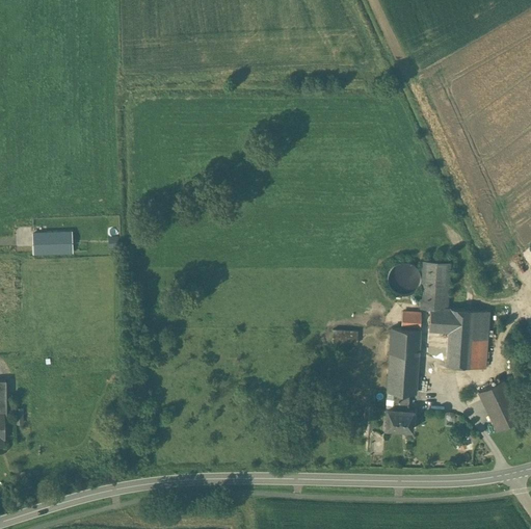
[(70,232),(33,234),(34,258),(71,257),(70,232)]
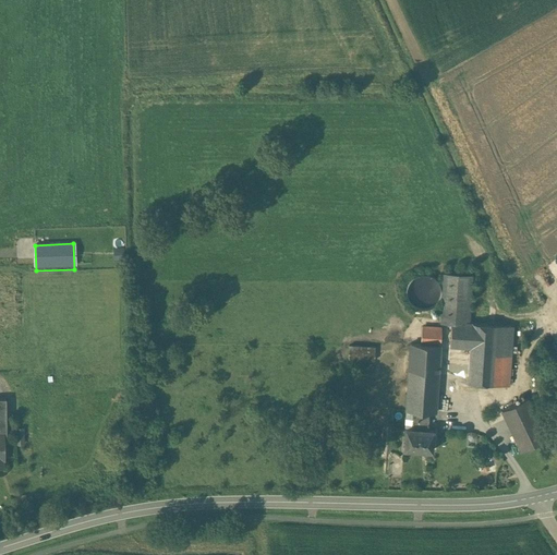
[(126,262),(126,250),(117,250),(116,262),(126,262)]
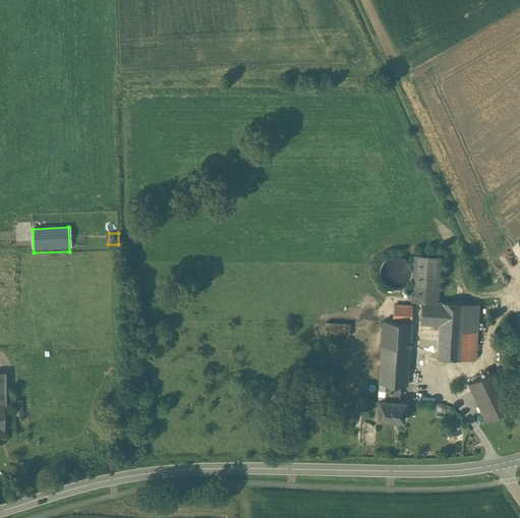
[(442,303),(445,259),(414,256),(411,306),(422,307),(420,327),(441,328),(438,360),(476,363),(480,305),(442,303)]
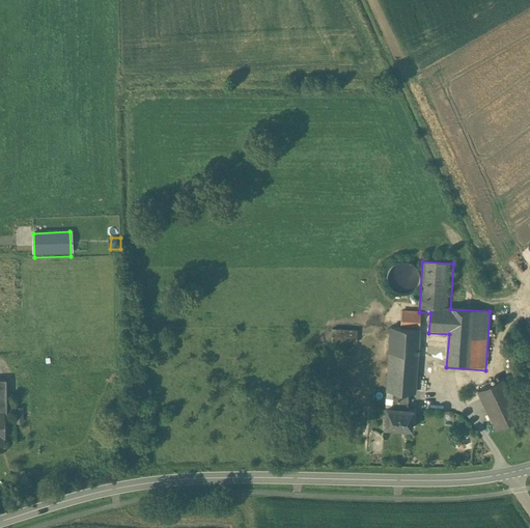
[(389,275),(388,280),(389,285),(391,289),(394,294),(399,296),(405,297),(410,296),(414,294),(417,289),(420,285),(420,279),(419,275),(416,270),(412,267),(407,265),(401,265),(396,267),(392,270),(389,275)]
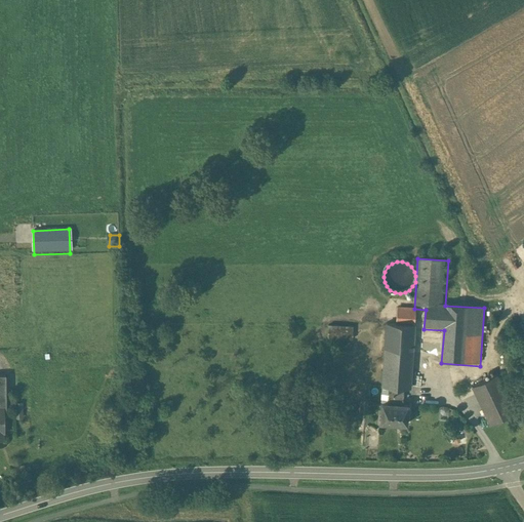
[(415,325),(416,310),(398,310),(397,324),(415,325)]
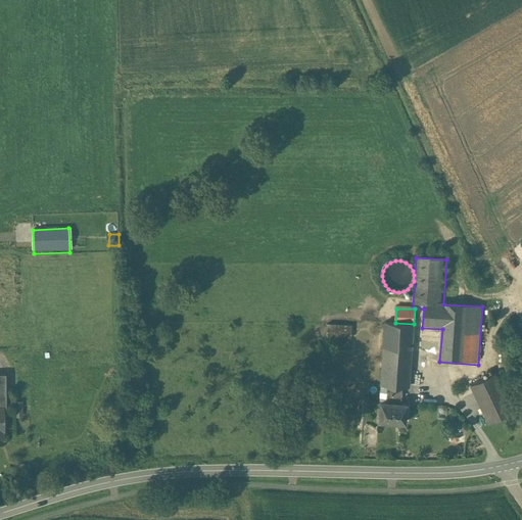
[(411,389),(414,324),(383,323),(380,387),(411,389)]
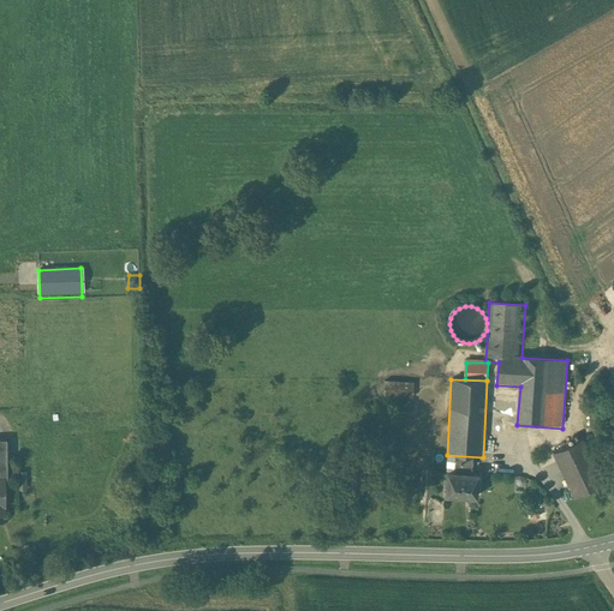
[(413,399),(415,385),(386,384),(386,399),(413,399)]
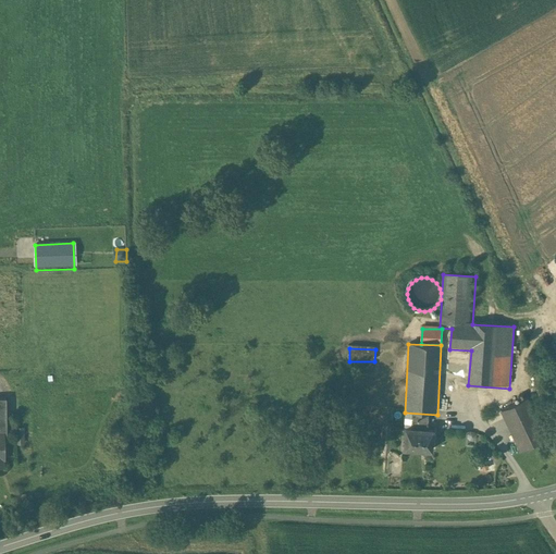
[(523,402),(501,414),(520,453),(543,441),(523,402)]
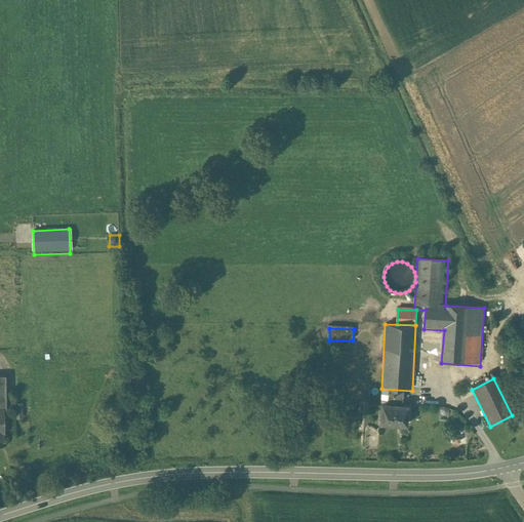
[(25,420),(26,404),(16,404),(15,420),(25,420)]
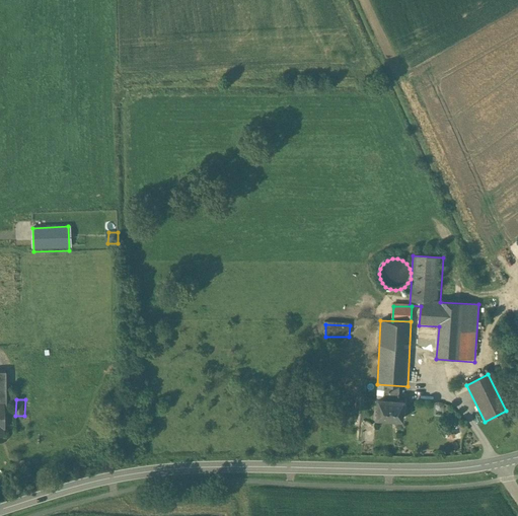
[(403,424),(404,401),(377,399),(376,422),(403,424)]
